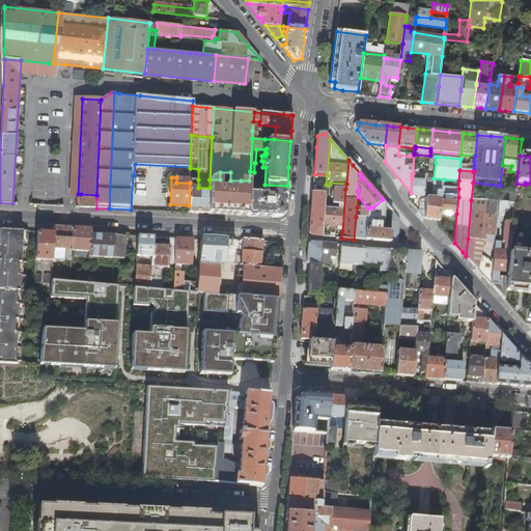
[(432,193),(437,193),(437,192),(442,192),(442,197),(458,197),(458,189),(443,188),(444,179),(434,178),(434,184),(432,193)]
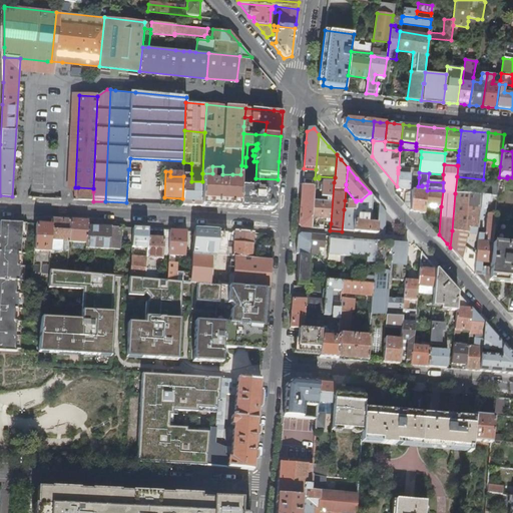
[(191,173),(183,173),(183,176),(182,198),(182,205),(191,206),(201,206),(202,181),(191,181),(191,173)]
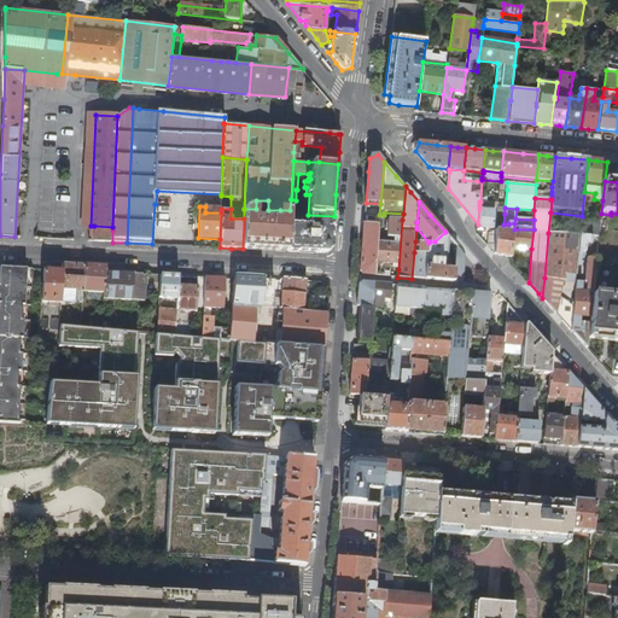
[(248,249),(254,250),(255,220),(256,209),(244,209),(244,219),(243,249),(248,249)]
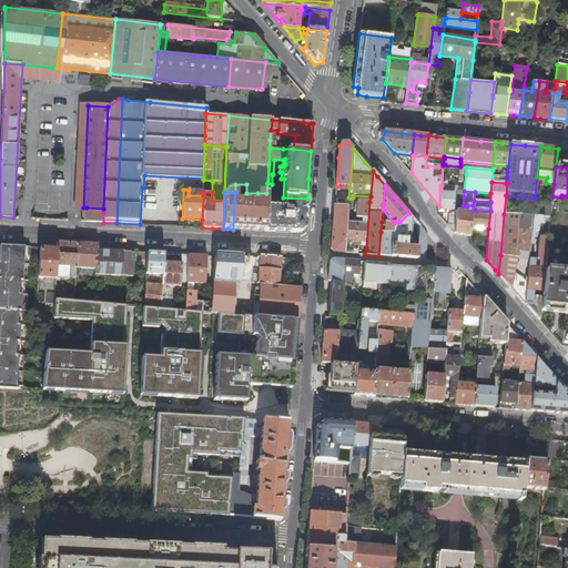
[(440,192),(439,206),(439,209),(455,211),(456,194),(440,192)]
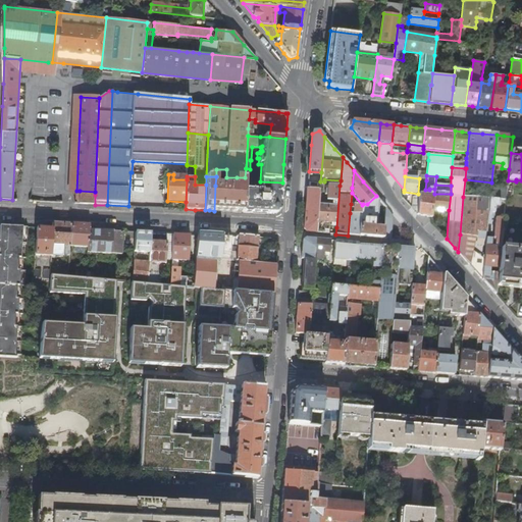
[(229,187),(223,186),(221,211),(232,211),(243,212),(244,191),(245,180),(245,177),(237,177),(237,184),(229,184),(229,187)]
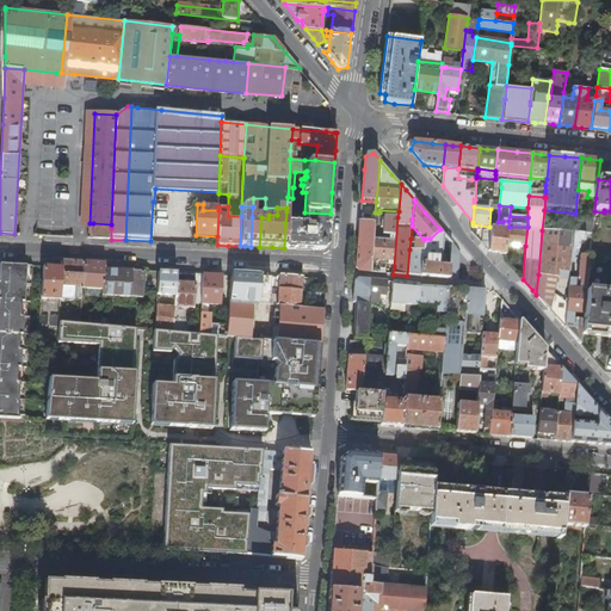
[(303,223),(285,223),(284,248),(321,251),(327,245),(329,228),(331,214),(304,213),(303,223)]
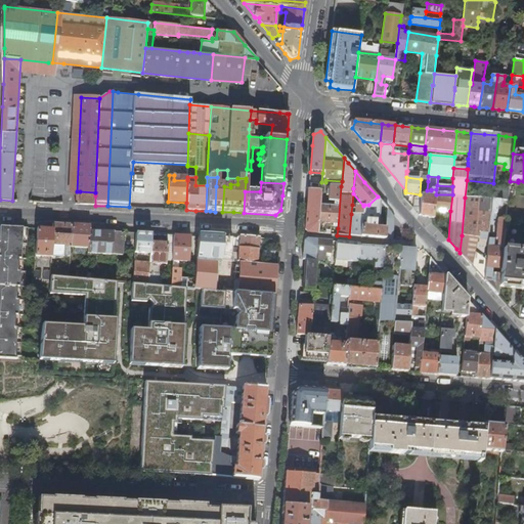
[(224,186),(216,186),(215,212),(222,212),(224,186)]
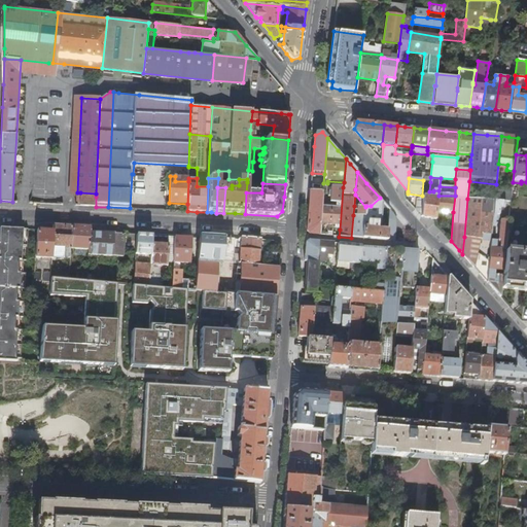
[(322,207),(320,235),(331,236),(332,233),(327,233),(327,229),(340,230),(343,187),(332,187),(332,192),(329,192),(329,197),(331,198),(331,203),(337,203),(337,208),(322,207)]
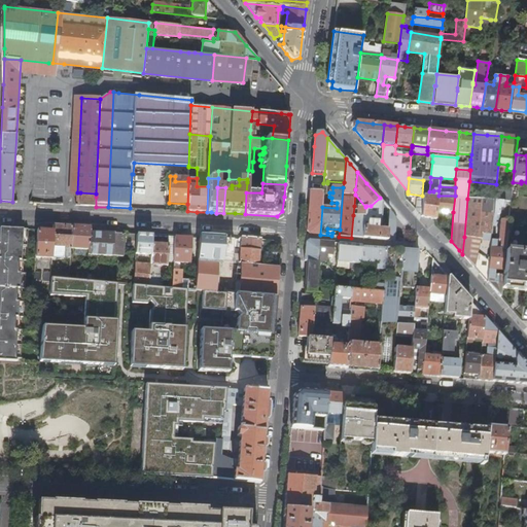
[(309,211),(307,232),(310,234),(320,235),(322,207),(323,192),(311,190),(309,211)]
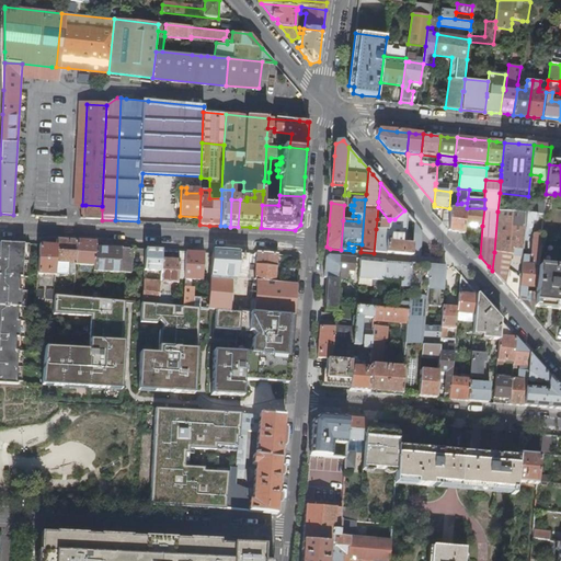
[(449,229),(449,231),(458,233),(464,235),(465,225),(467,208),(467,203),(461,203),(461,204),(461,210),(451,209),(450,212),(449,229)]
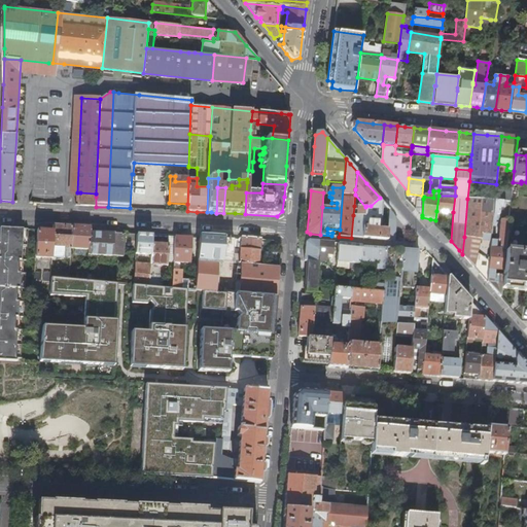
[(505,202),(511,203),(512,191),(496,190),(495,201),(505,202)]
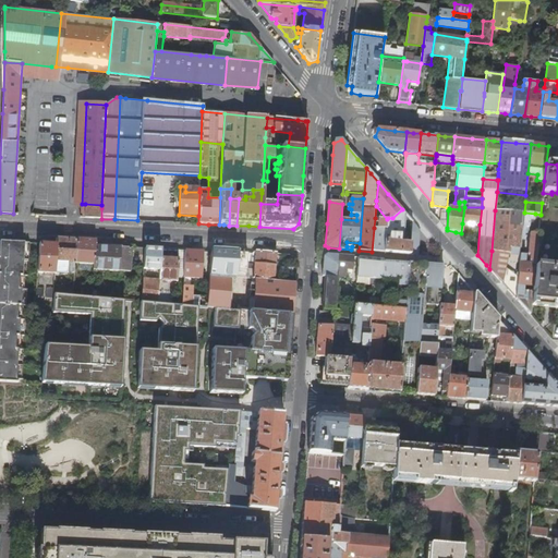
[(101,208),(85,208),(85,204),(82,204),(82,218),(101,219),(101,208)]
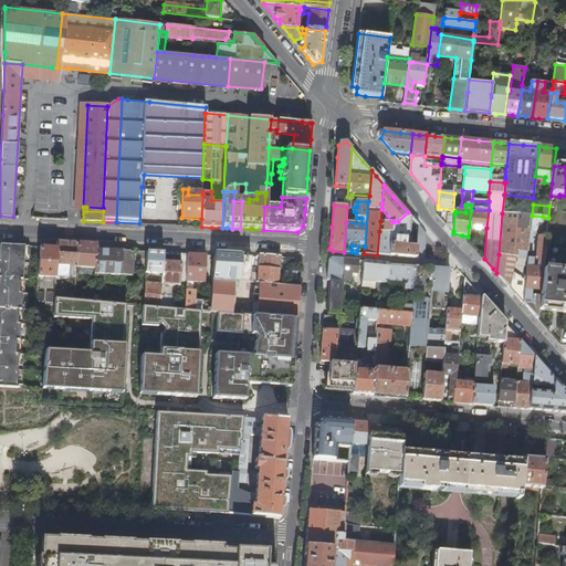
[(471,210),(469,227),(486,228),(489,210),(471,210)]
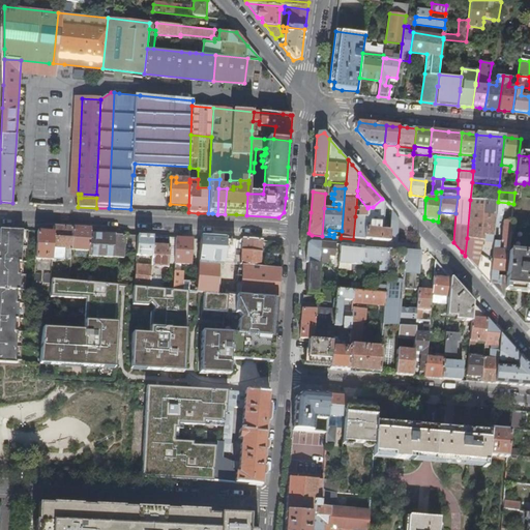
[(353,239),(389,242),(390,231),(383,230),(385,203),(382,199),(373,207),(369,207),(367,208),(366,217),(355,216),(353,239)]
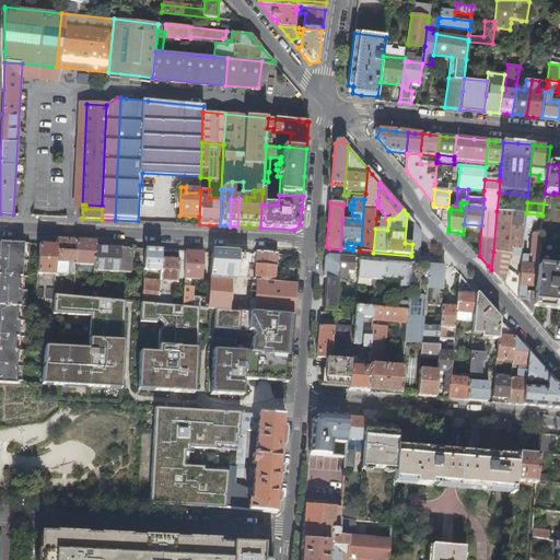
[(526,213),(497,211),(493,252),(511,255),(512,246),(523,246),(525,229),(526,213)]
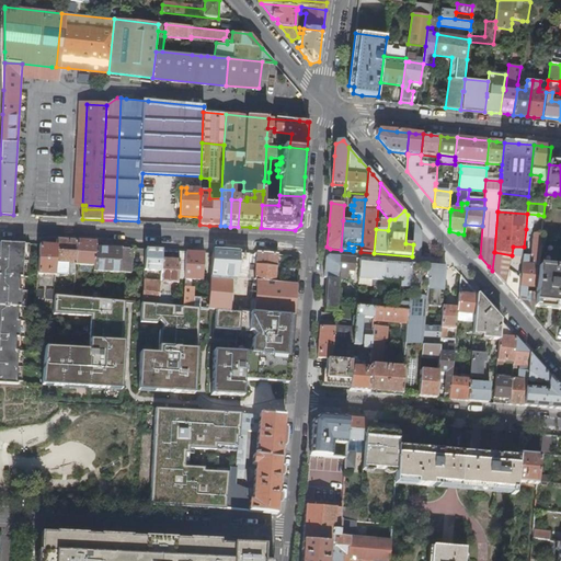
[(527,214),(526,229),(531,229),(533,221),(537,222),(537,219),(538,215),(527,214)]
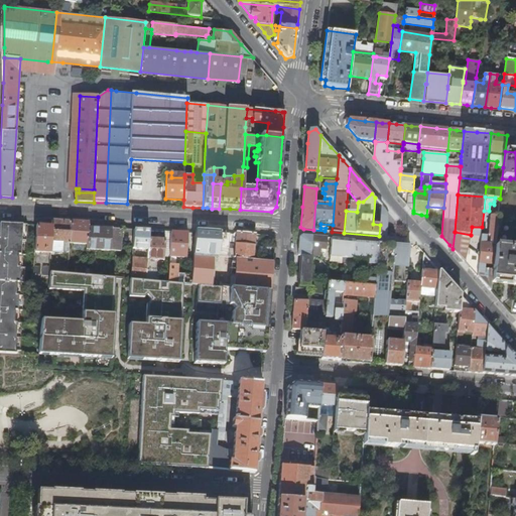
[(347,202),(346,211),(357,212),(358,203),(347,202)]
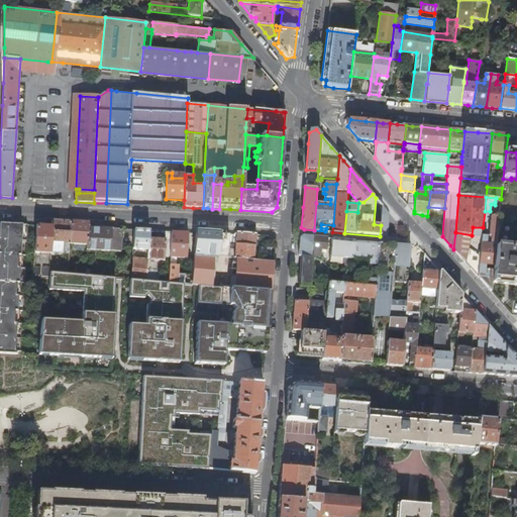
[(499,203),(495,202),(495,205),(491,204),(490,211),(490,215),(497,216),(499,203)]
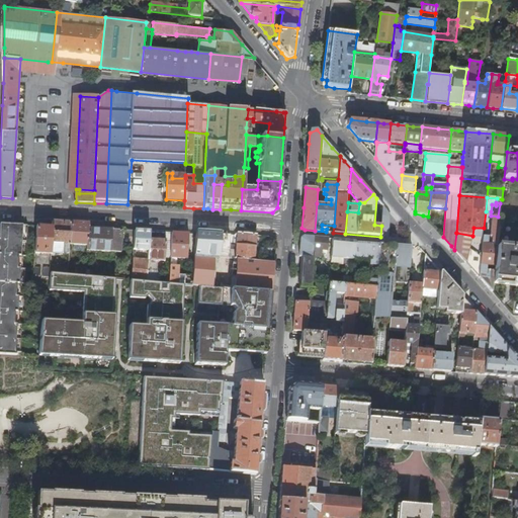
[(380,237),(389,238),(390,213),(383,206),(381,226),(380,237)]
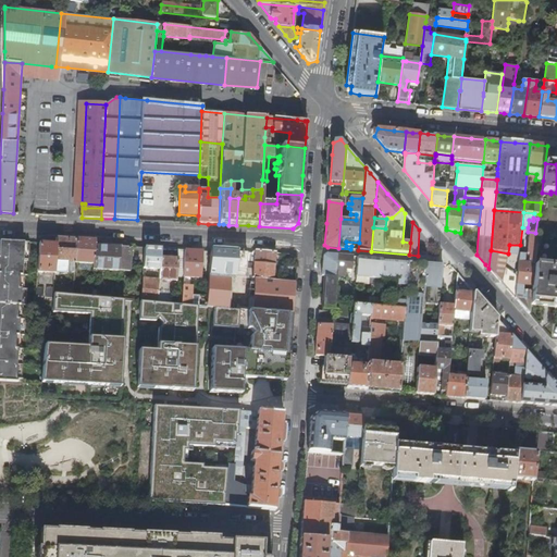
[(519,255),(516,284),(515,298),(522,307),(529,314),(530,306),(532,292),(527,292),(527,295),(522,294),(523,286),(532,287),(534,267),(539,234),(530,233),(525,264),(523,264),(524,255),(519,255)]
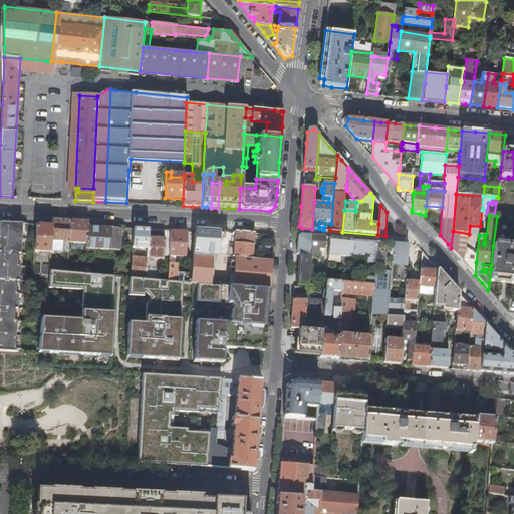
[(60,250),(69,251),(69,245),(71,221),(62,220),(53,220),(53,225),(51,252),(60,252),(60,250)]
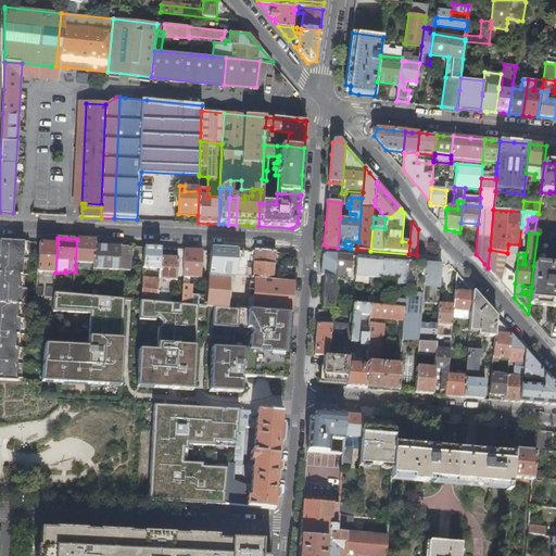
[(79,262),(95,263),(97,244),(97,239),(85,239),(77,239),(75,265),(78,266),(79,262)]
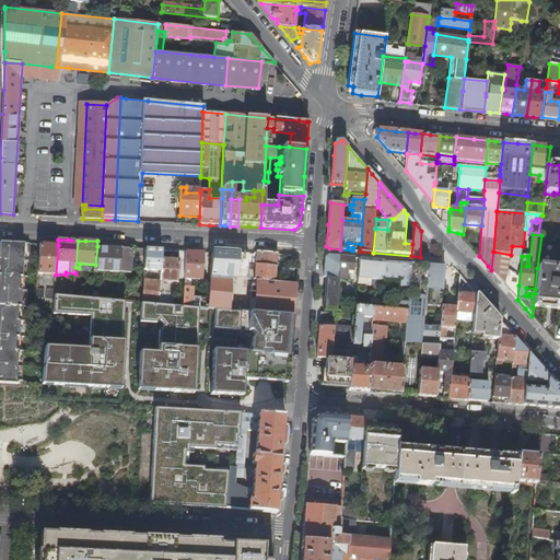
[(23,290),(21,289),(21,276),(24,276),(25,260),(26,243),(2,242),(2,249),(0,248),(0,267),(0,268),(0,271),(0,381),(16,383),(16,378),(18,365),(19,350),(15,349),(16,336),(20,336),(21,321),(18,319),(19,305),(22,305),(23,290)]
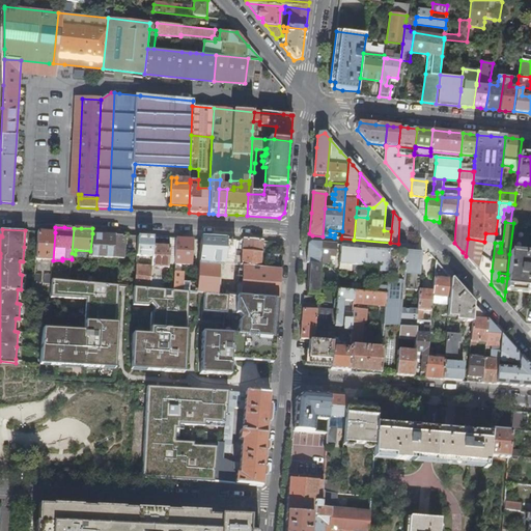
[(49,260),(53,260),(55,232),(49,232),(49,231),(39,231),(37,259),(45,260),(45,263),(49,263),(49,260)]
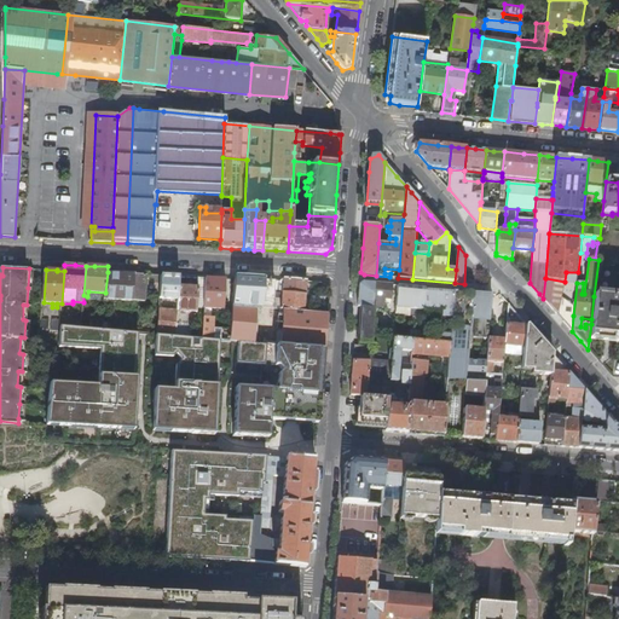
[(145,302),(146,275),(126,273),(108,272),(105,293),(105,300),(145,302)]
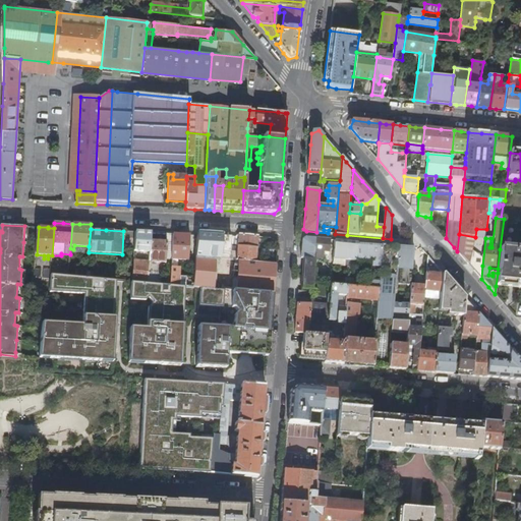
[(134,251),(150,252),(151,241),(151,232),(141,232),(135,232),(134,251)]
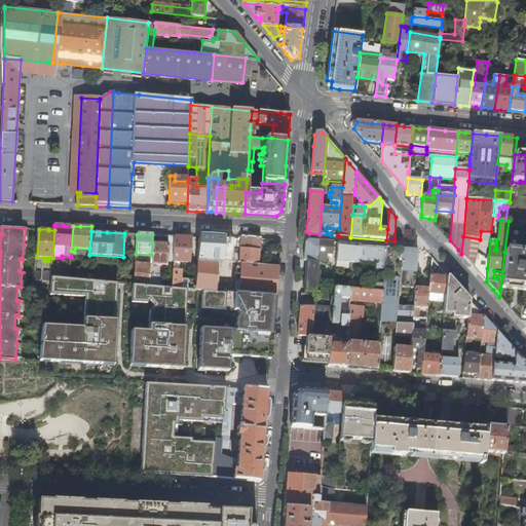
[(190,271),(192,237),(188,236),(176,236),(175,245),(174,262),(174,269),(182,269),(190,271)]
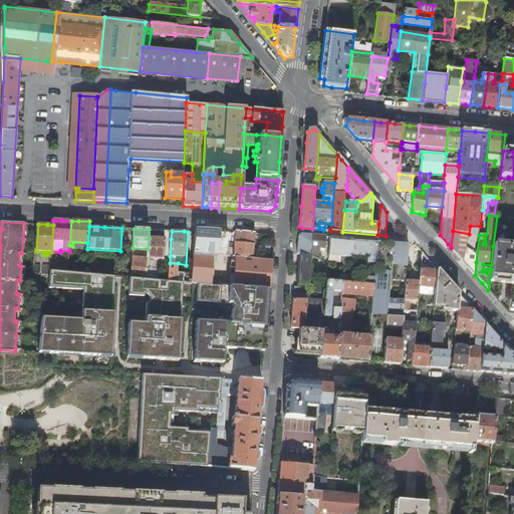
[(453,231),(451,248),(463,261),(464,260),(469,234),(453,231)]
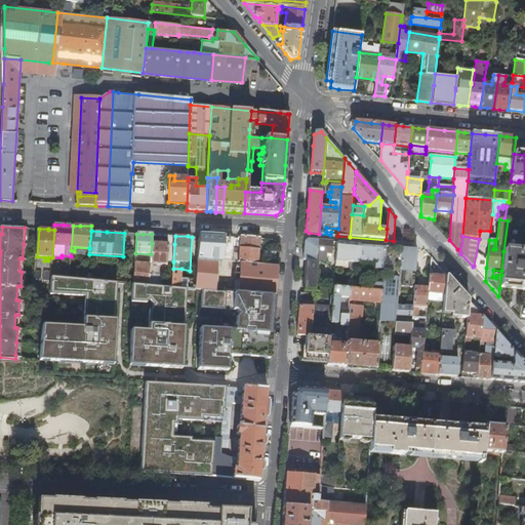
[(199,237),(197,259),(232,261),(233,247),(233,239),(214,238),(199,237)]
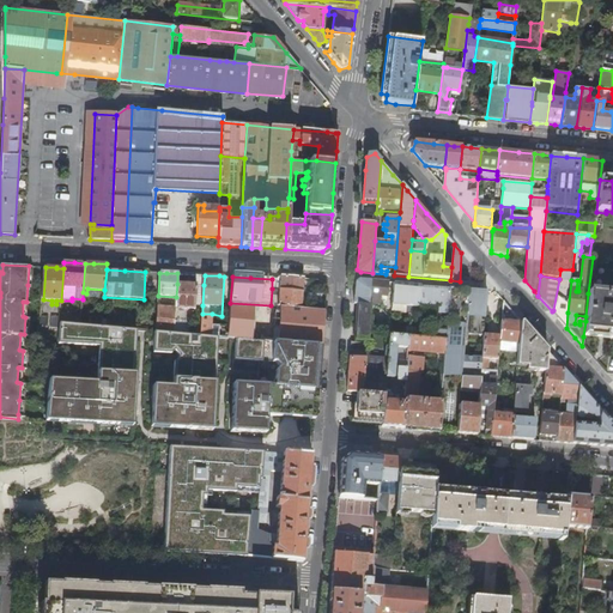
[(277,286),(275,290),(302,292),(303,278),(280,277),(280,286),(277,286)]
